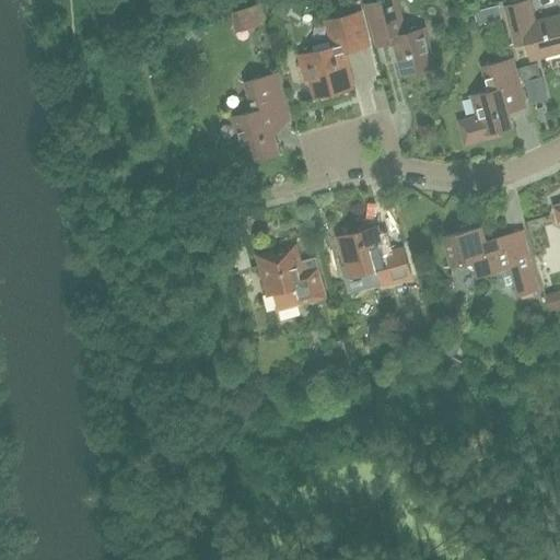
[(406,35),(400,15),(401,14),(396,0),(381,0),(363,4),(369,24),(371,23),(378,48),(395,44),(403,76),(433,68),(422,31),(406,35)]
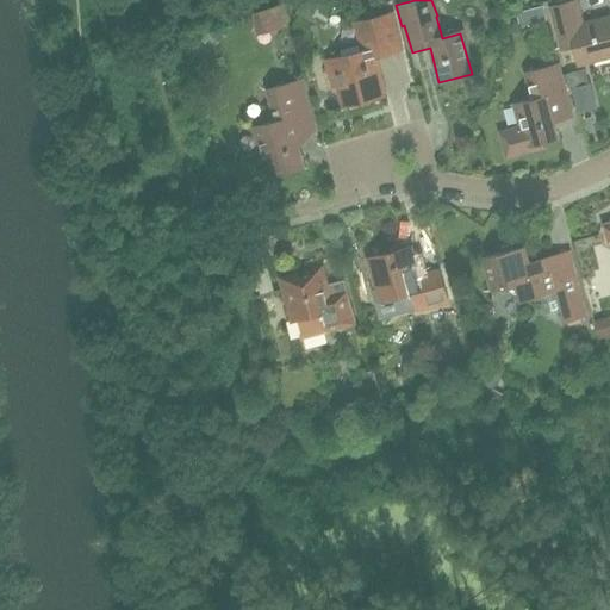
[(582,26),(576,1),(549,8),(561,51),(573,48),(578,67),(609,57),(609,19),(609,18),(582,26)]
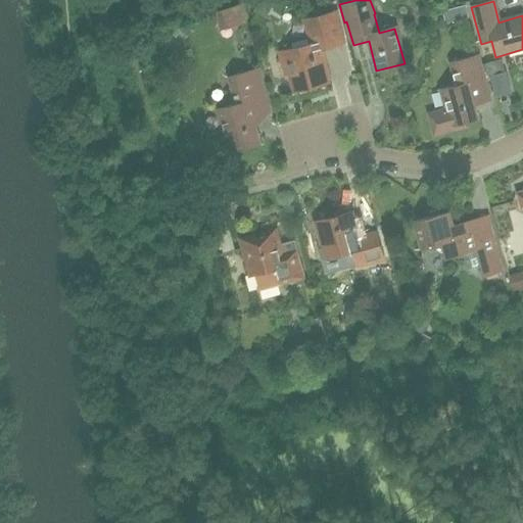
[(219,31),(247,22),(242,4),(214,11),(219,31)]
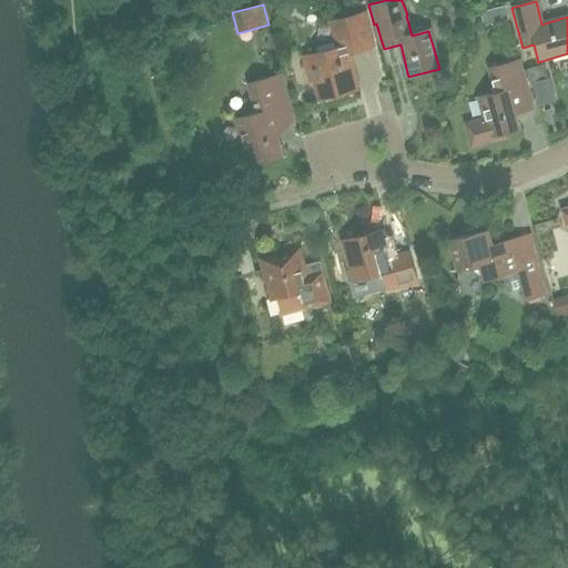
[(359,91),(350,53),(374,47),(365,13),(332,22),(338,49),(303,58),(310,83),(321,80),(326,100),(359,91)]
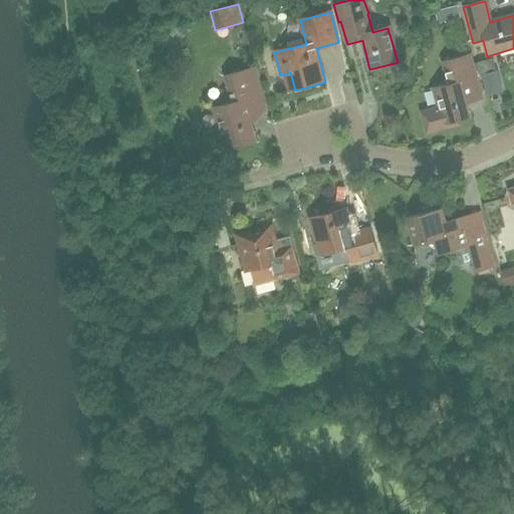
[(467,103),(482,99),(478,83),(471,56),(468,57),(462,38),(453,40),(459,59),(444,63),(450,85),(435,89),(440,109),(423,114),(429,134),(446,129),(445,124),(471,117),(467,103)]
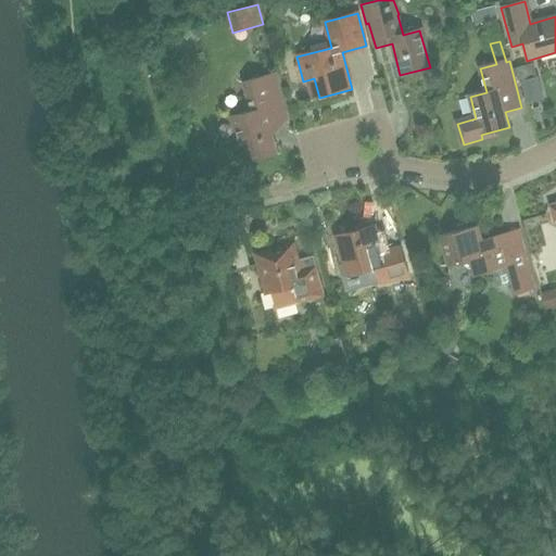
[(258,158),(277,153),(265,109),(282,104),(275,75),(243,83),(250,108),(247,112),(230,116),(241,158),(253,154),(258,158)]
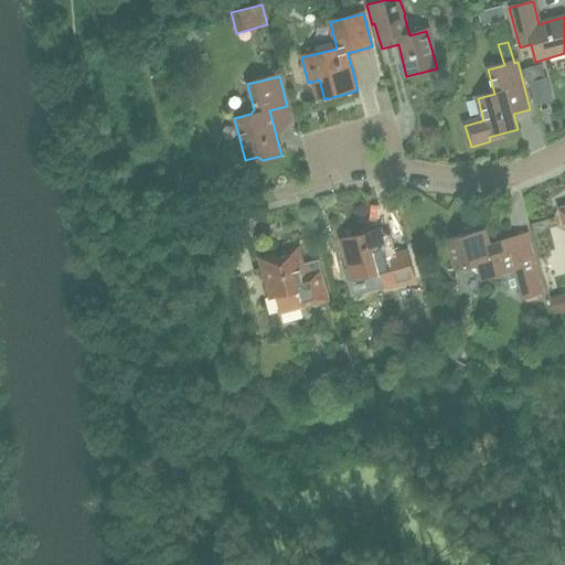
[(274,220),(274,209),(255,209),(254,219),(274,220)]
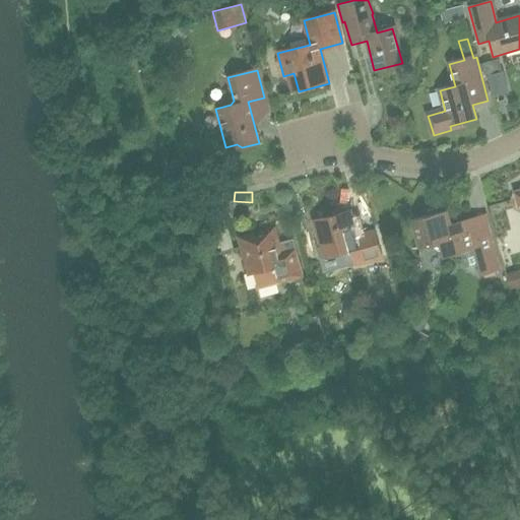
[(457,223),(449,217),(447,211),(446,207),(428,212),(429,216),(411,221),(419,249),(432,246),(442,251),(444,258),(473,250),(480,276),(484,275),(484,278),(496,276),(495,272),(501,270),(493,244),(491,236),(476,240),(470,219),(457,223)]
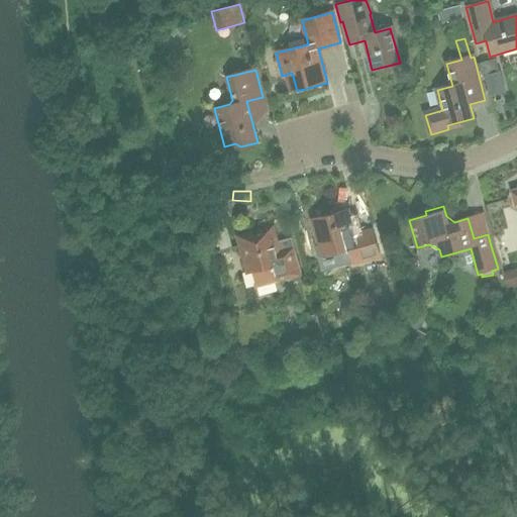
[(354,235),(347,210),(312,220),(321,256),(349,248),(354,265),(380,257),(373,230),(354,235)]
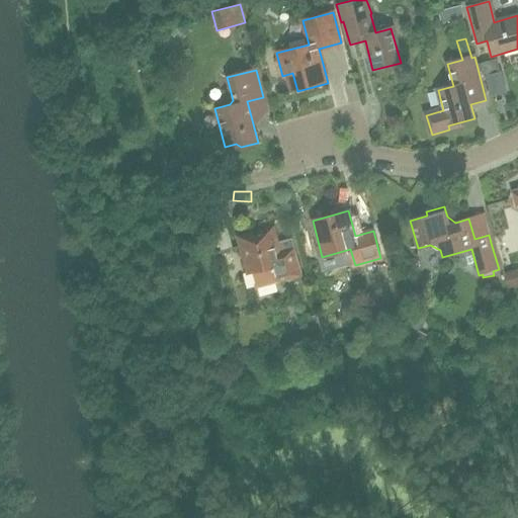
[(257,236),(242,240),(255,288),(300,275),(293,250),(278,254),(275,246),(279,245),(278,241),(274,227),(256,232),(257,236)]
